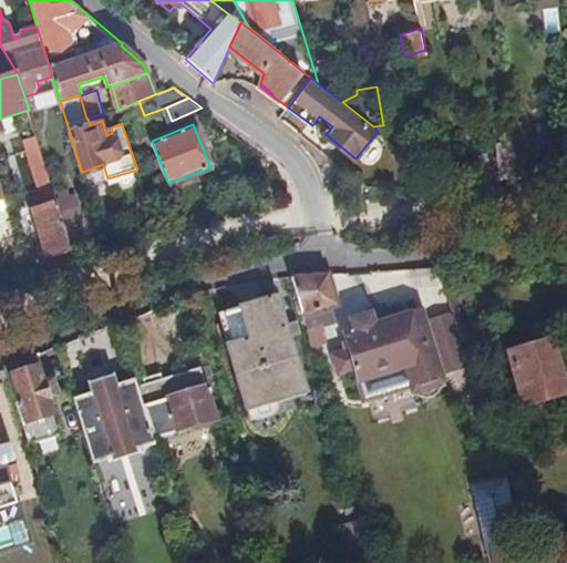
[(47,255),(71,247),(57,202),(54,193),(40,146),(29,150),(43,195),(49,198),(50,204),(32,210),(47,255)]
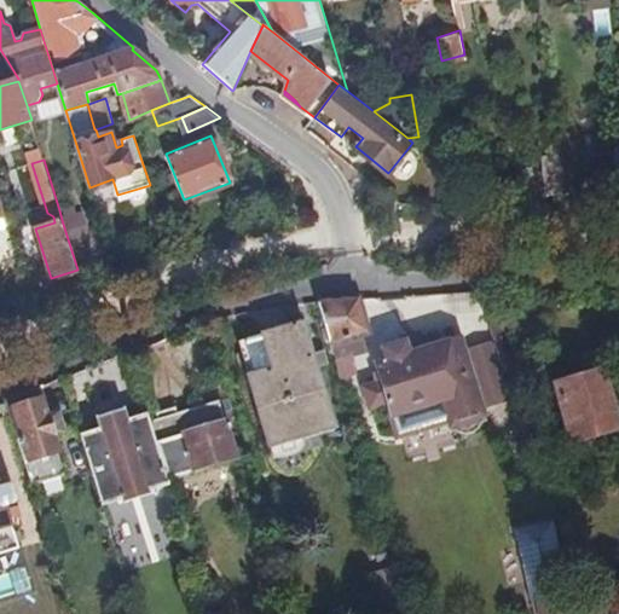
[(0,299),(0,307),(3,314),(17,307),(13,294),(0,299)]
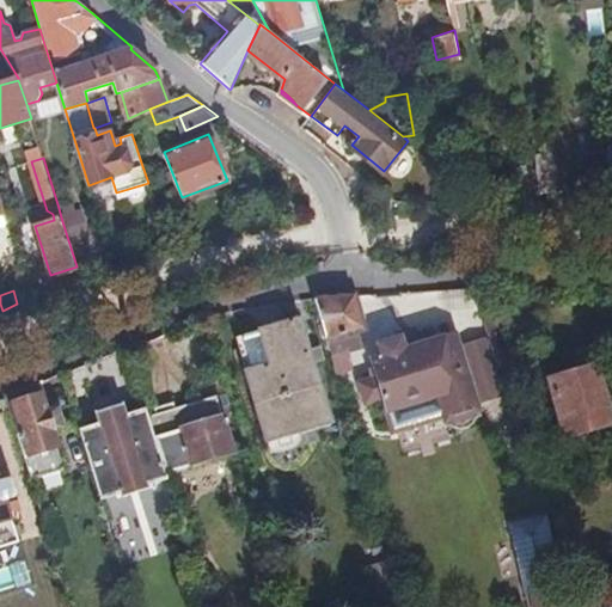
[(457,296),(463,319),(481,313),(475,292),(457,296)]
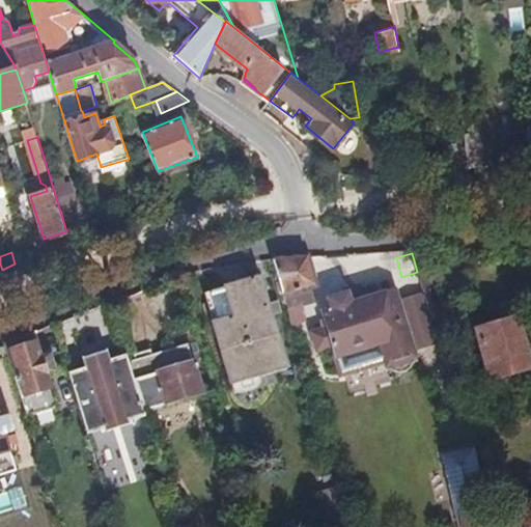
[(308,254),(274,257),(287,301),(307,296),(304,285),(317,282),(308,254)]
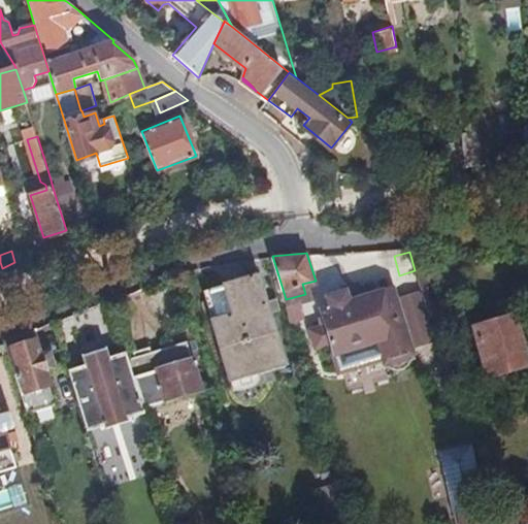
[(259,281),(234,287),(260,371),(285,364),(259,281)]
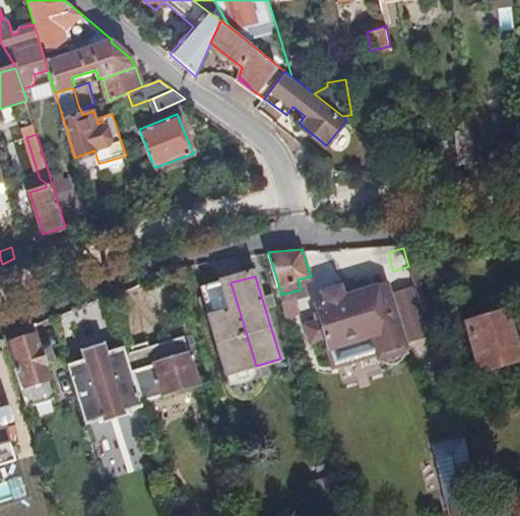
[(217,342),(226,374),(256,366),(231,282),(209,289),(223,341),(217,342)]
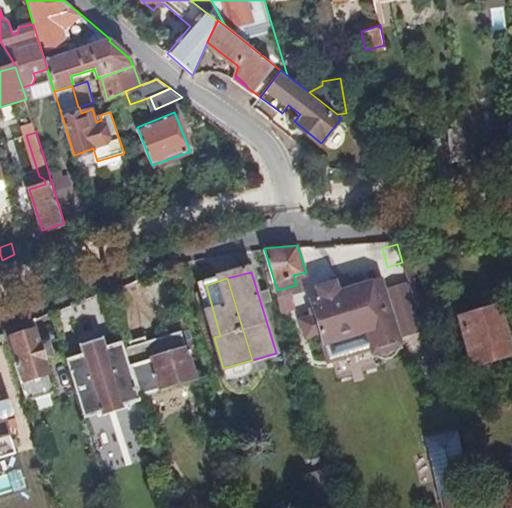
[(399,346),(402,345),(384,284),(358,291),(357,287),(340,291),(336,280),(318,285),(321,297),(314,299),(318,313),(302,317),(307,334),(323,330),(331,355),(372,343),(374,353),(378,352),(381,354),(384,355),(388,356),(391,354),(394,353),(396,351),(398,348),(399,346)]
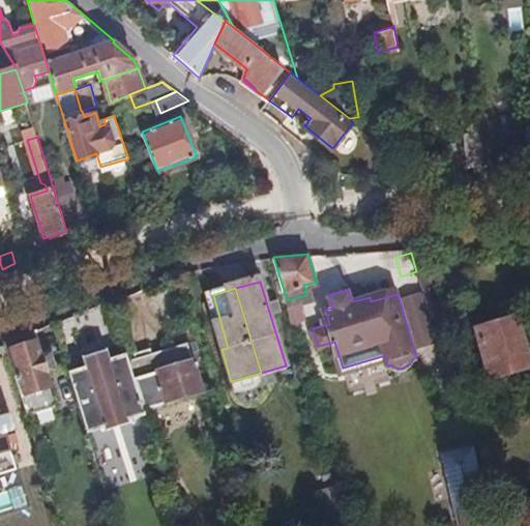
[(477,330),(490,374),(494,374),(526,363),(529,363),(516,319),(477,330)]
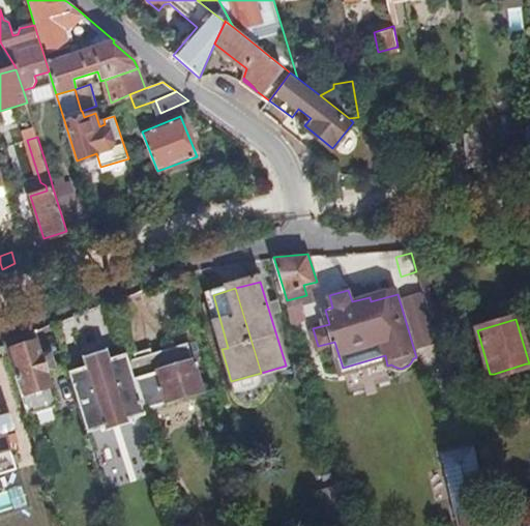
[(5,343),(7,348),(23,399),(27,412),(32,410),(33,412),(55,406),(49,385),(50,385),(46,371),(53,369),(49,353),(40,355),(33,329),(5,341),(5,343)]
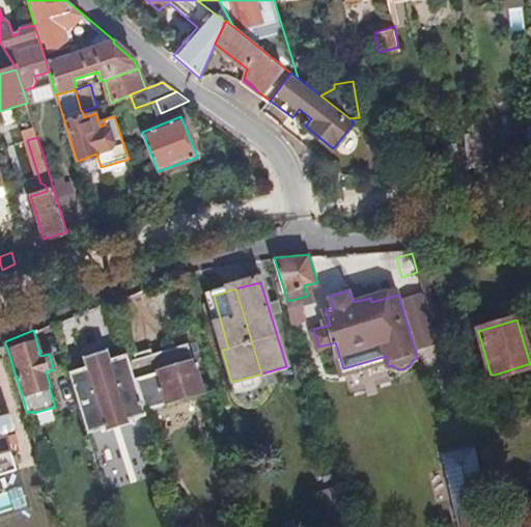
[(190,345),(130,363),(144,410),(204,391),(196,366),(201,364),(197,351),(192,353),(190,345)]
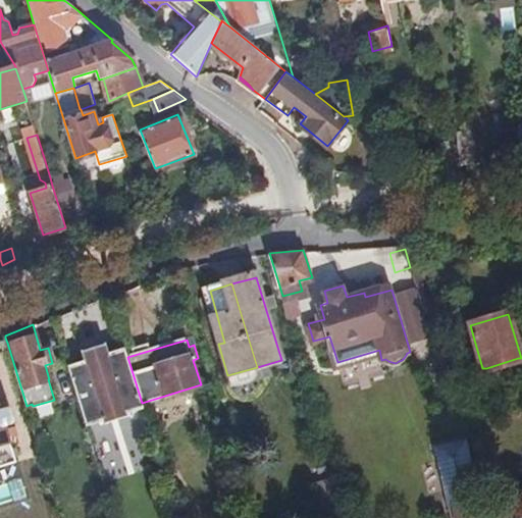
[(124,347),(67,365),(86,425),(143,408),(142,403),(127,357),(124,347)]
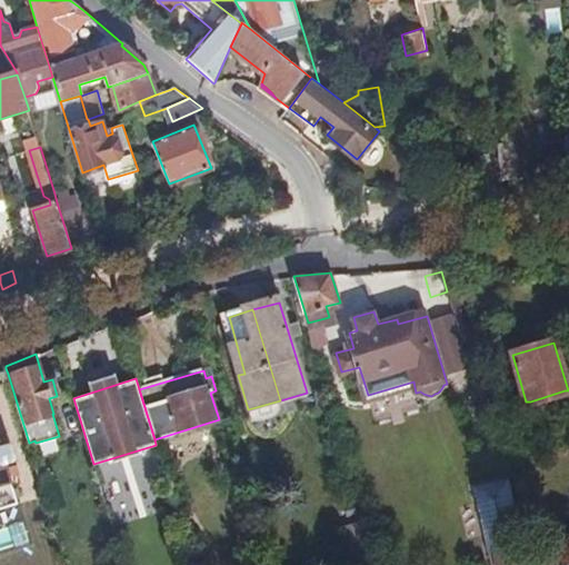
[(533,408),(537,412),(539,413),(541,413),(546,414),(549,414),(552,414),(557,413),(560,410),(562,407),(563,405),(565,402),(566,397),(566,395),(565,390),(530,402),(531,405),(533,408)]
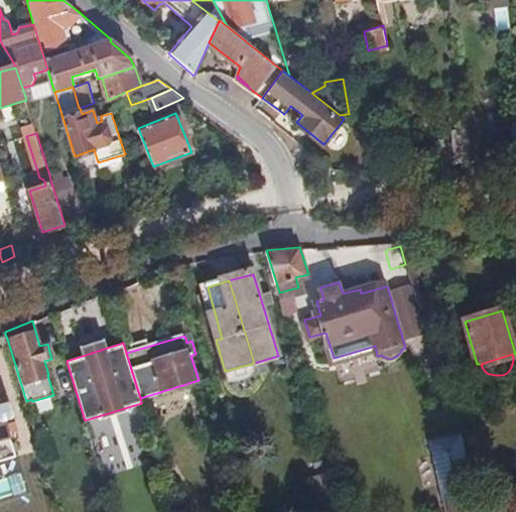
[(0,437),(10,434),(5,419),(14,417),(10,402),(0,404),(0,437)]
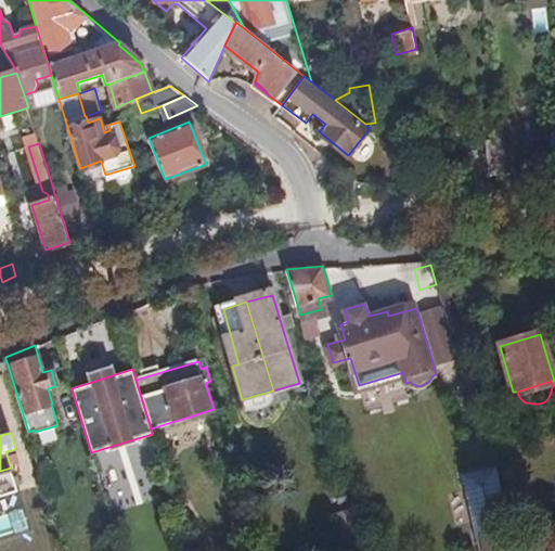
[(462,473),(476,539),(503,533),(499,512),(506,511),(498,465),(462,473)]
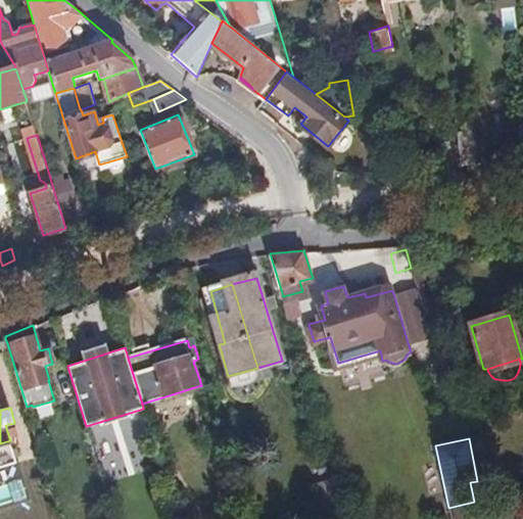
[(350,518),(337,476),(320,481),(331,518),(350,518)]
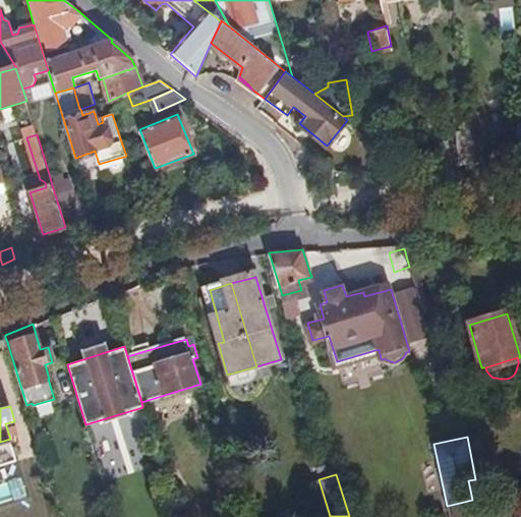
[(472,500),(447,506),(449,516),(485,516),(480,497),(472,500)]
